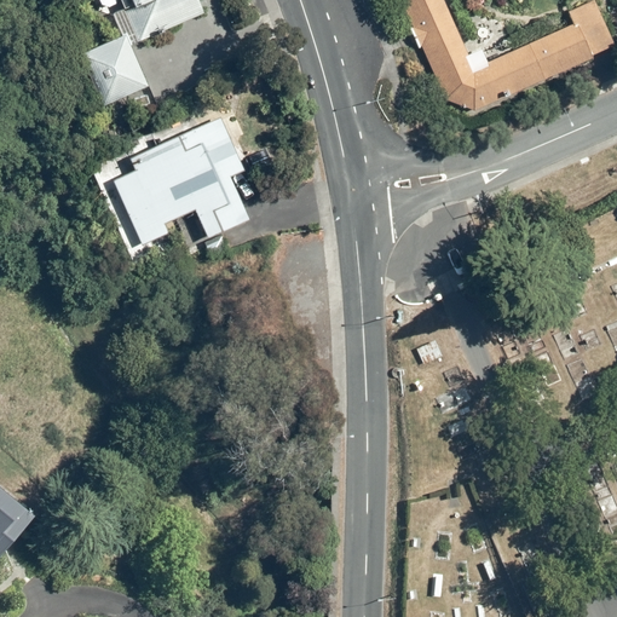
[(116,0),(136,42),(207,11),(201,0),(116,0)]
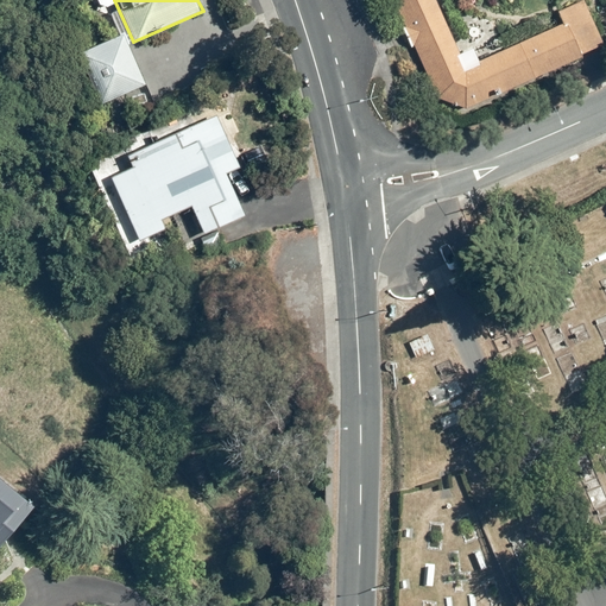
[(435,0),(398,0),(397,0),(441,99),(471,109),(605,45),(605,43),(585,0),(560,12),(565,24),(468,69),(435,0)]
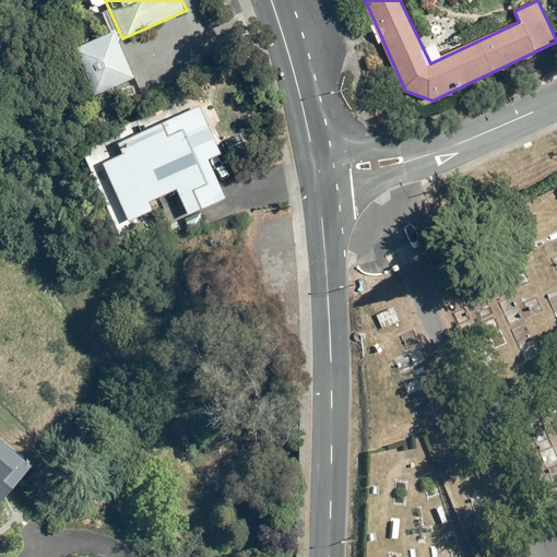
[(113,30),(72,49),(93,94),(134,74),(113,30)]
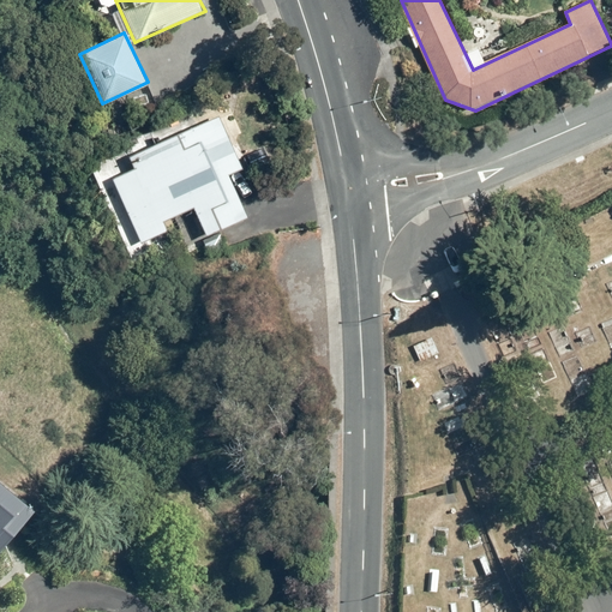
[(220,112),(91,169),(133,264),(175,245),(165,220),(191,208),(203,237),(249,216),(231,175),(245,168),(220,112)]
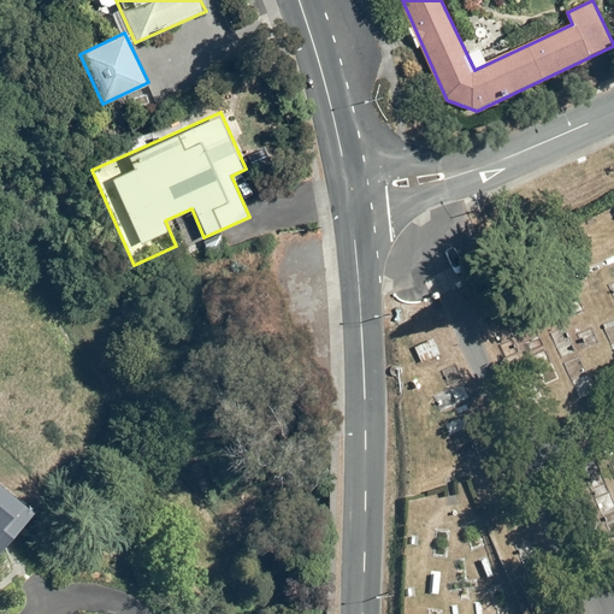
[(0,555),(35,513),(0,484),(0,555)]
